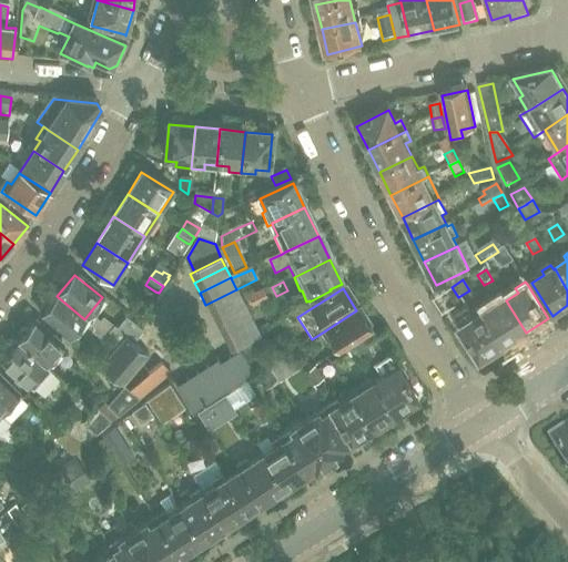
[(205,305),(212,317),(243,302),(236,289),(205,305)]
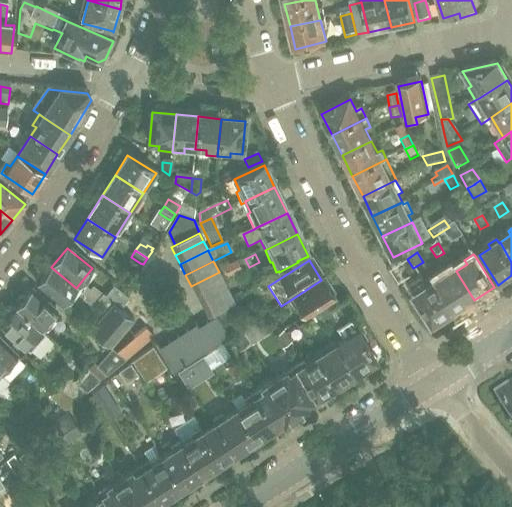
[(36,285),(58,303),(62,306),(76,288),(51,267),(36,285)]
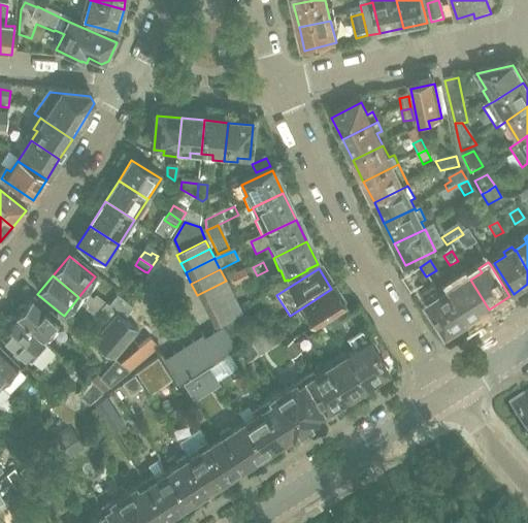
[(448,288),(468,323),(489,309),(470,280),(459,286),(456,282),(448,287),(448,288)]
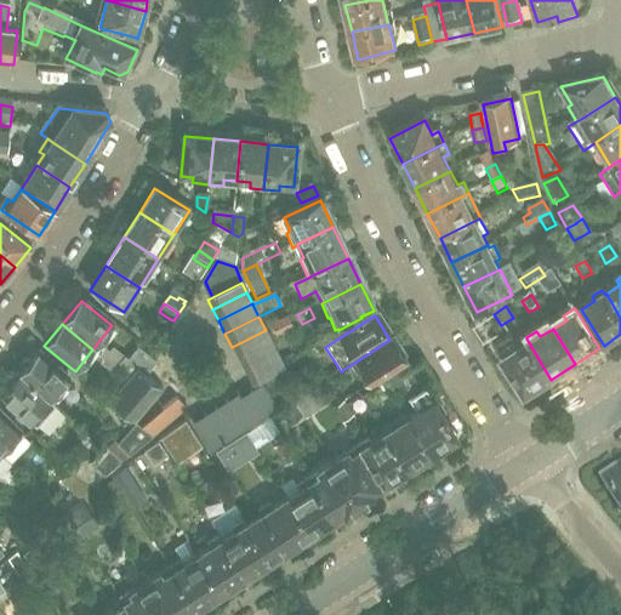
[(232,347),(238,360),(272,343),(266,330),(232,347)]
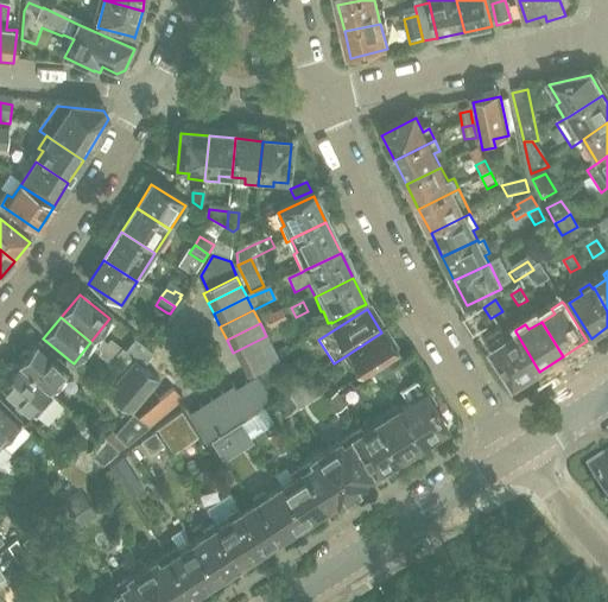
[(515,387),(539,372),(515,331),(506,337),(501,331),(487,341),(491,347),(489,347),(515,387)]
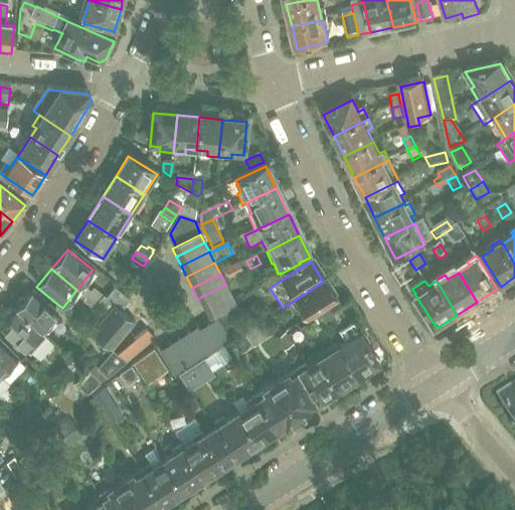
[(336,303),(336,302),(323,282),(294,301),(307,321),(336,303)]
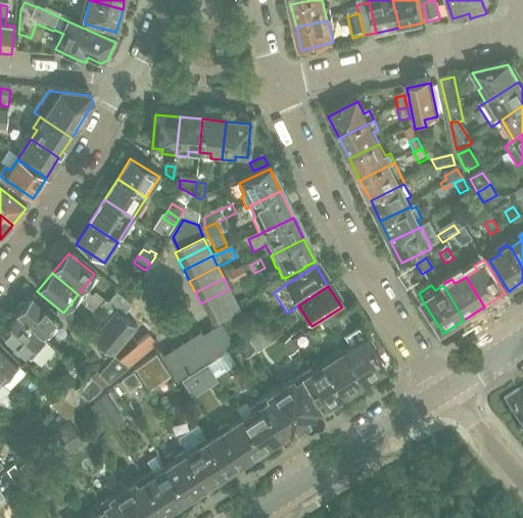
[(200,303),(205,314),(234,299),(229,289),(200,303)]
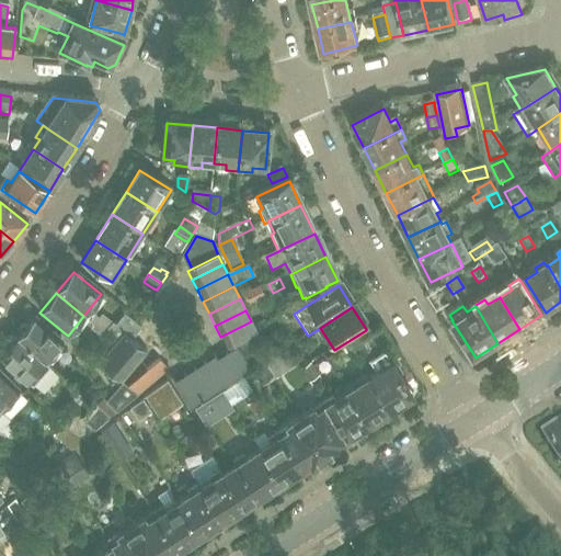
[(112,326),(106,333),(117,342),(124,335),(132,342),(141,330),(125,317),(115,328),(113,326),(112,326)]
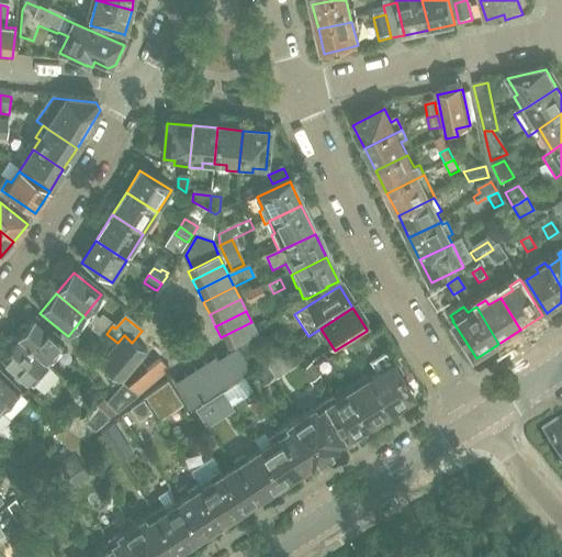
[(35,321),(17,341),(44,364),(44,363),(49,367),(58,356),(54,353),(62,344),(35,321)]
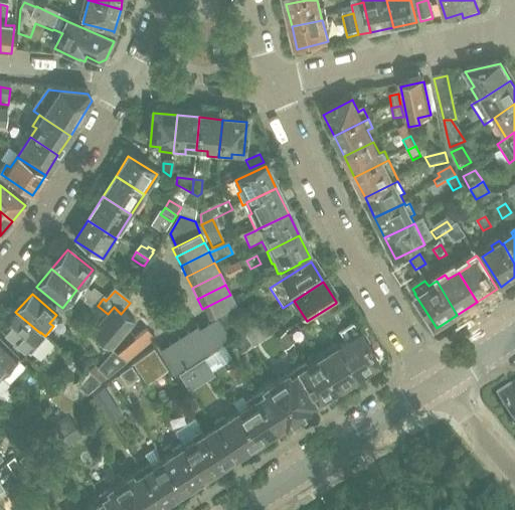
[(84,295),(81,298),(86,301),(83,304),(93,312),(98,306),(84,295)]
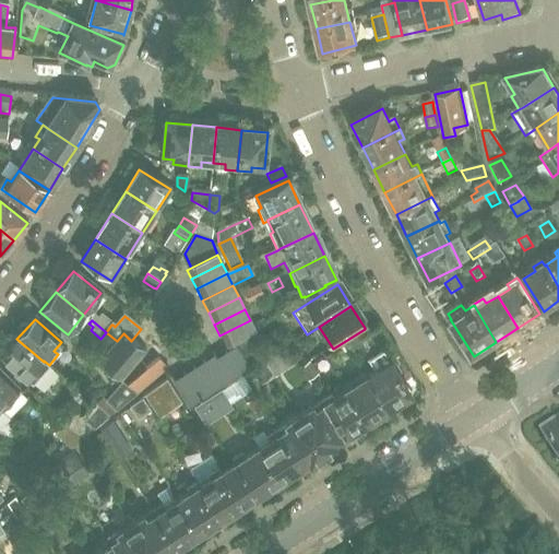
[(245,338),(256,331),(250,320),(219,336),(226,349),(234,344),(234,345),(246,339),(245,338)]
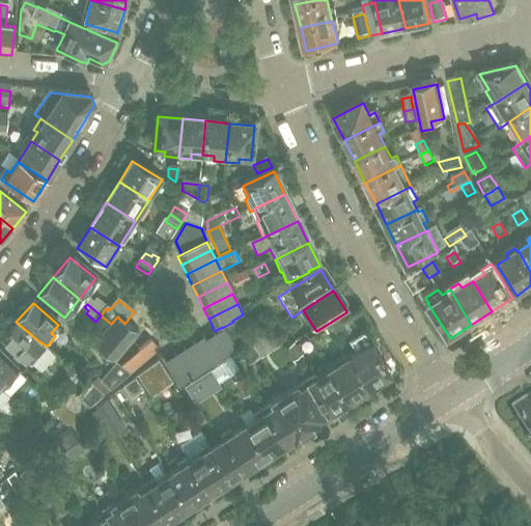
[(139,335),(124,324),(117,316),(111,324),(93,345),(115,364),(115,363),(116,364),(116,365),(131,378),(131,377),(157,355),(160,353),(151,342),(138,354),(130,347),(139,335)]
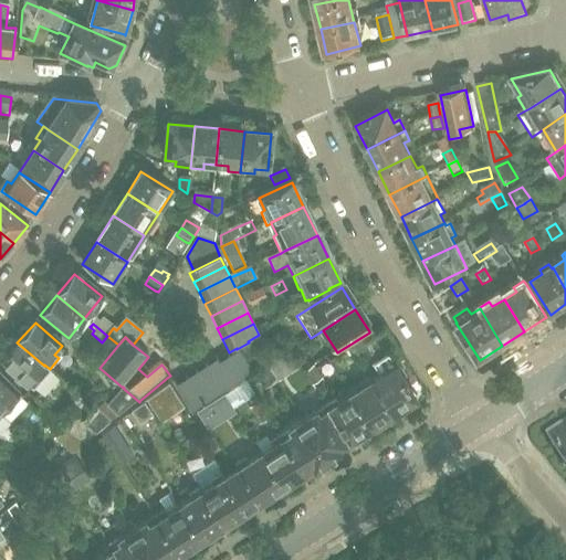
[(27,386),(33,390),(50,371),(43,366),(44,366),(17,342),(0,360),(0,361),(25,386),(27,386)]
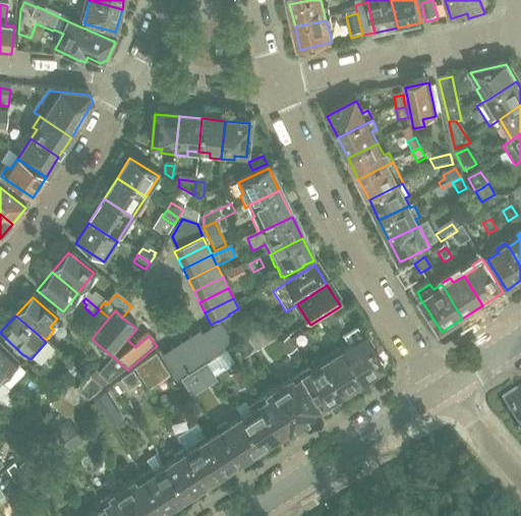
[(218,322),(219,324),(220,324),(228,337),(238,331),(229,316),(218,322)]
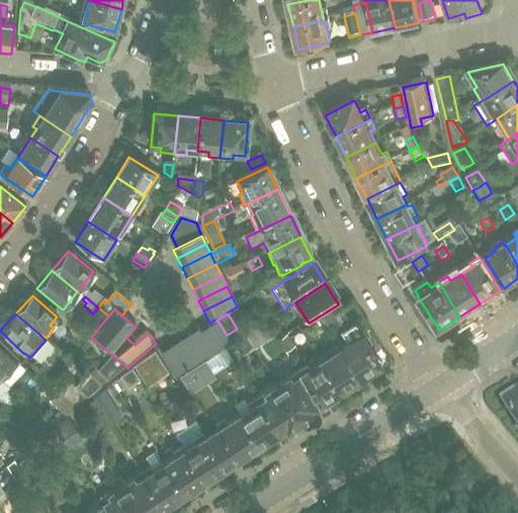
[(267,321),(272,328),(281,322),(276,315),(267,321)]
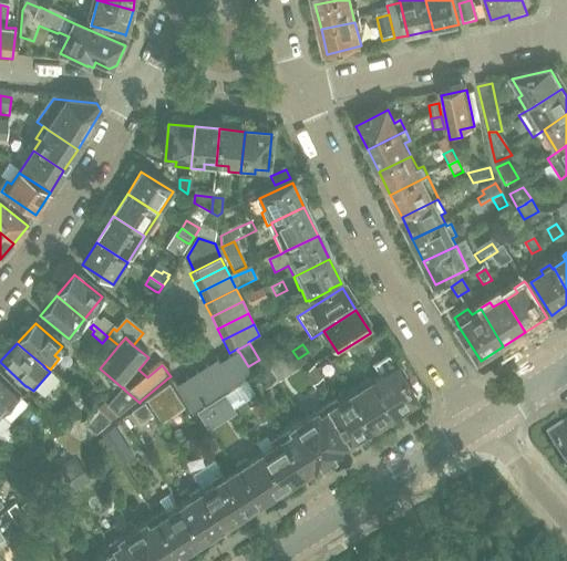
[(353,353),(360,363),(362,366),(374,359),(366,345),(353,353)]
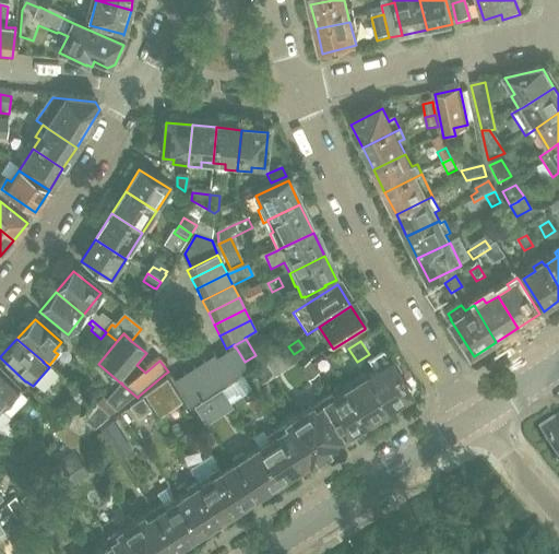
[(236,348),(235,348),(226,353),(241,377),(251,372),(245,362),(236,348)]
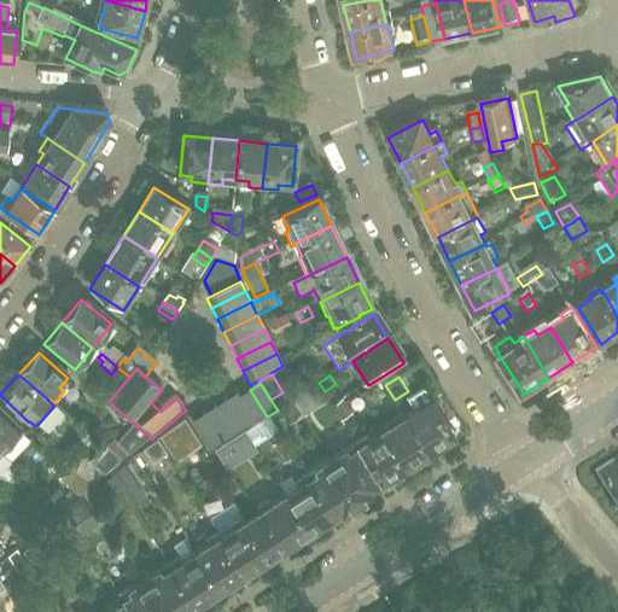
[(298,394),(299,396),(305,403),(321,395),(314,385),(298,394)]
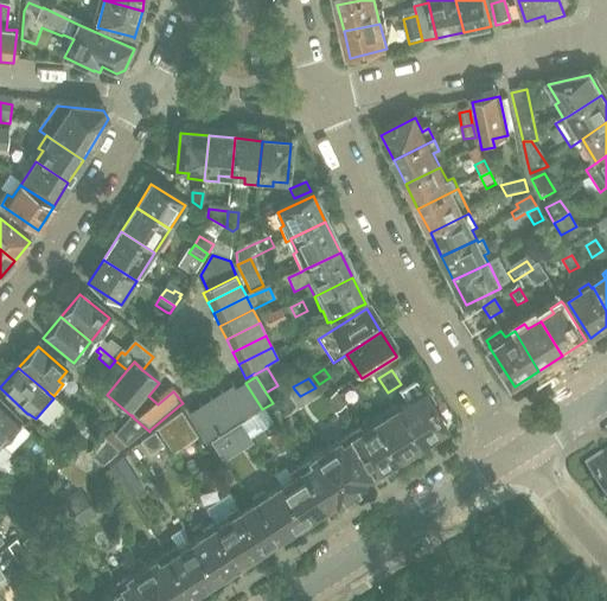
[(246,383),(235,390),(251,416),(262,409),(246,383)]
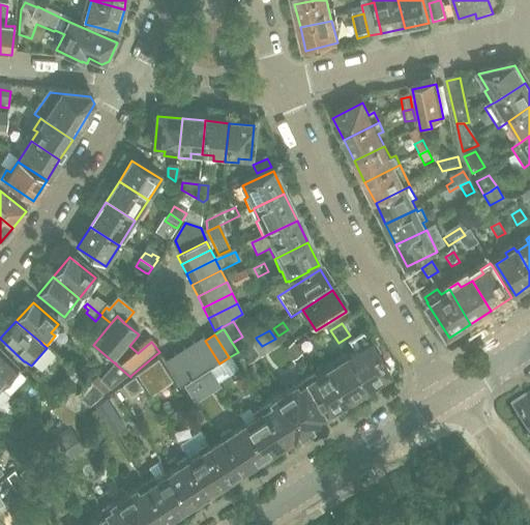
[(349,357),(347,358),(366,390),(389,376),(370,345),(363,336),(350,344),(356,353),(354,355),(351,351),(346,354),(349,357)]
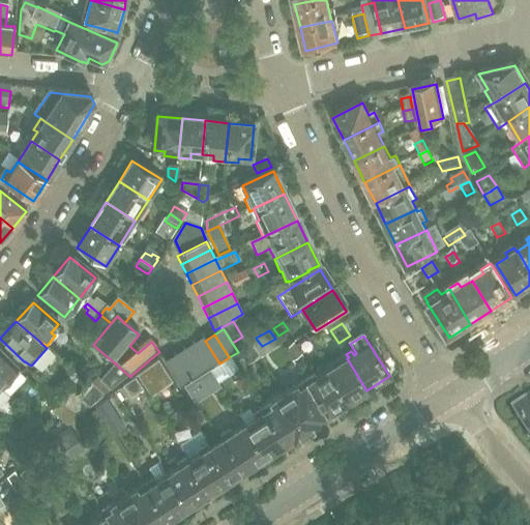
[(203,338),(193,344),(209,370),(219,363),(205,341),(203,338)]
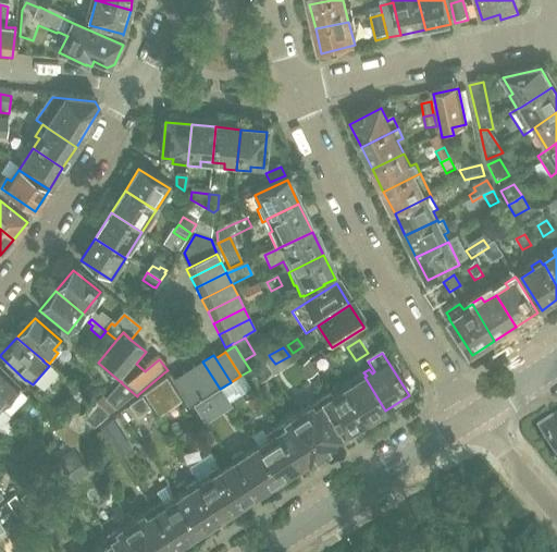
[(339,366),(333,356),(324,362),(331,371),(339,366)]
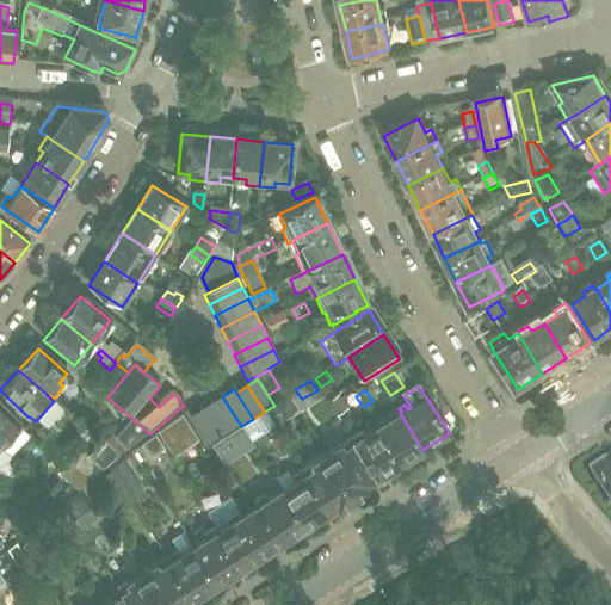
[(222,396),(211,403),(230,433),(241,426),(222,396)]
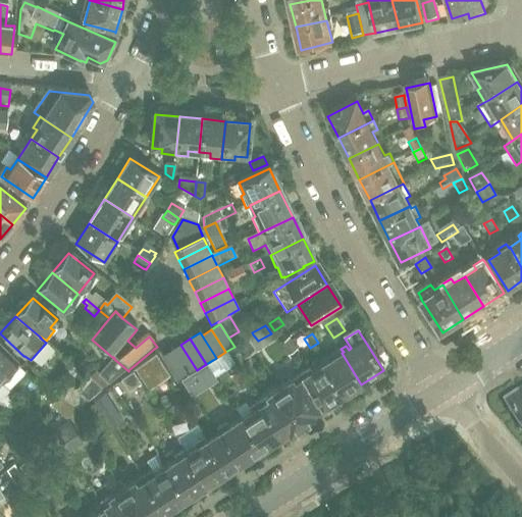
[(295,351),(288,340),(280,345),(289,355),(295,351)]
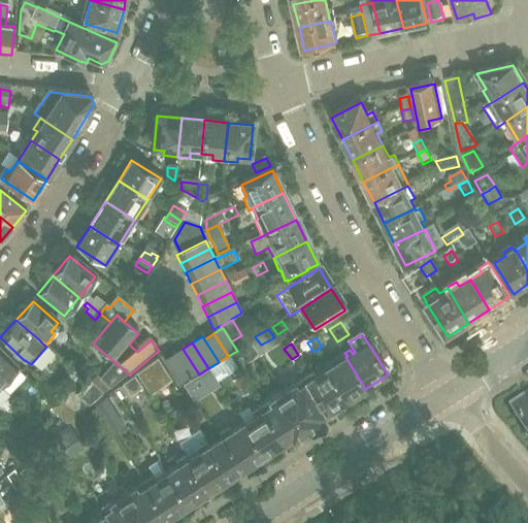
[(251,346),(238,354),(248,368),(260,360),(251,346)]
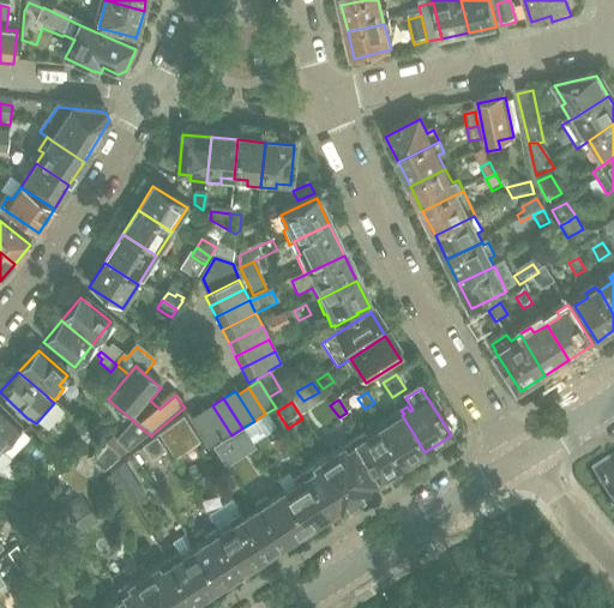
[(200,414),(218,444),(232,435),(212,405),(200,414)]
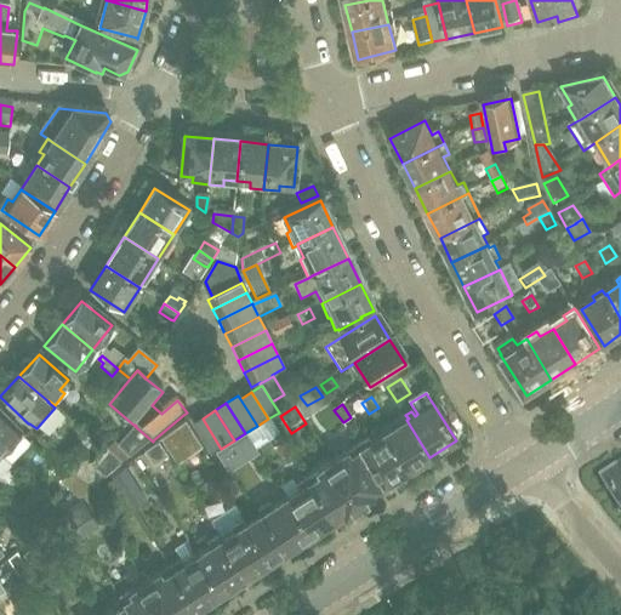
[(0,417),(0,451),(17,436),(0,417)]
